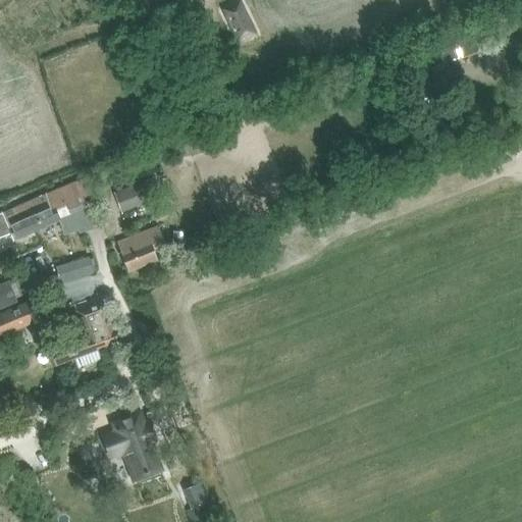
[(255,35),(240,3),(223,10),(239,42),(255,35)]
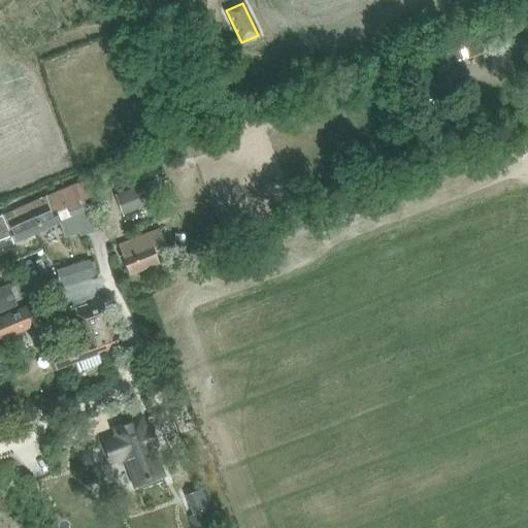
[(473,28),(427,44),(414,50),(421,69),(433,65),(434,68),(482,52),(473,28)]
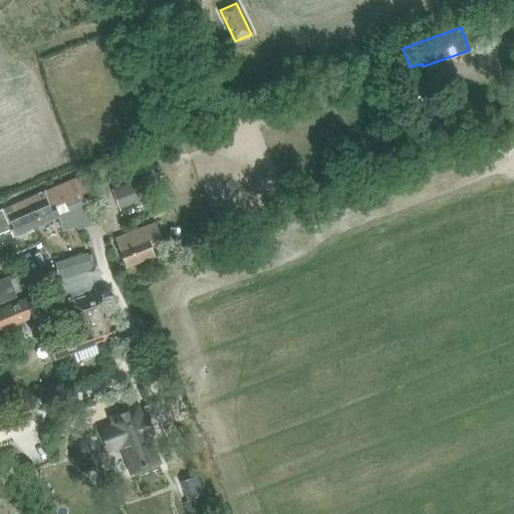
[(82,175),(23,199),(26,205),(30,213),(35,211),(41,224),(36,227),(36,228),(58,218),(64,231),(81,223),(83,228),(96,224),(88,205),(85,206),(80,195),(89,191),(82,175)]
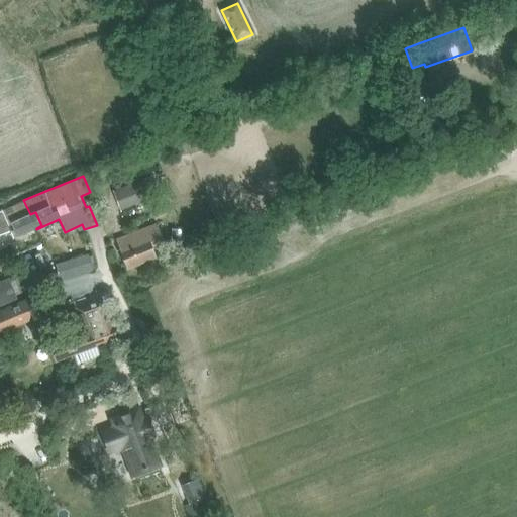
[(112,190),(120,210),(158,195),(150,176),(112,190)]
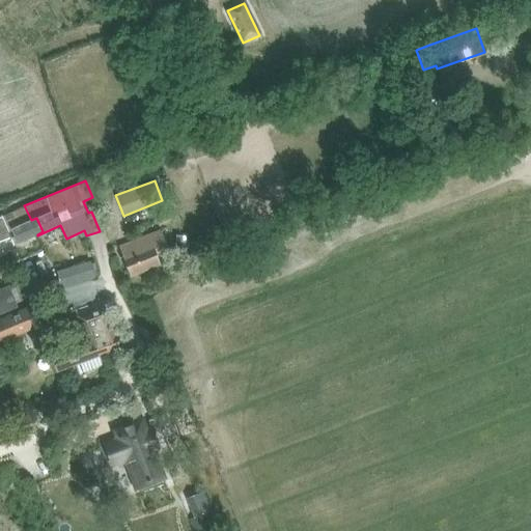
[(2,222),(1,220),(0,220),(0,241),(9,238),(14,246),(37,235),(37,234),(43,231),(36,218),(31,220),(27,212),(2,222)]
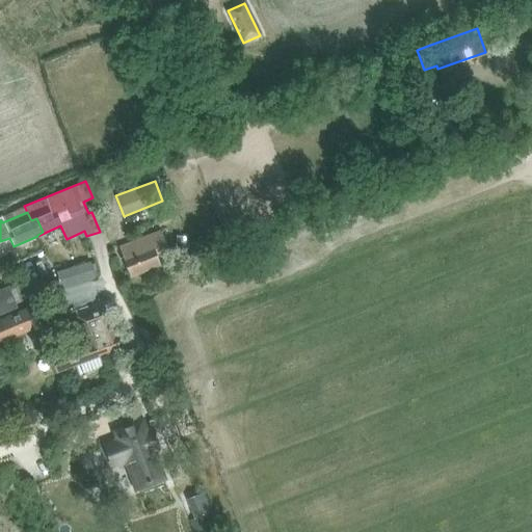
[(118,247),(126,267),(130,277),(160,266),(157,256),(168,250),(160,231),(118,247)]
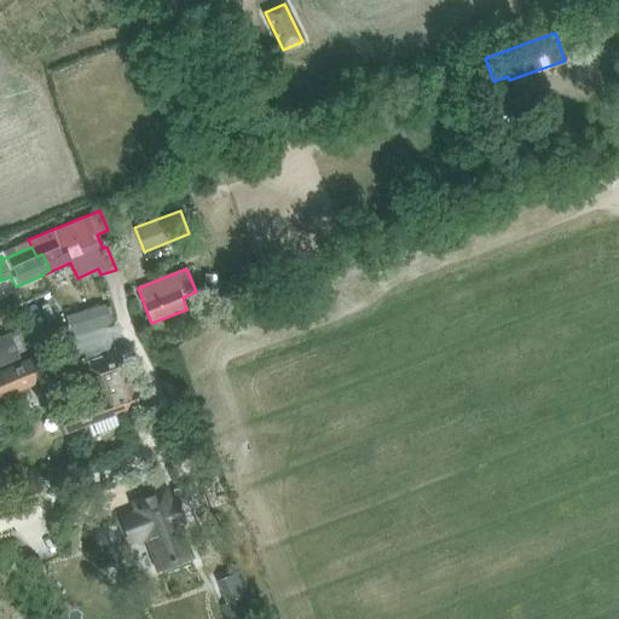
[(65,317),(70,335),(110,322),(104,304),(65,317)]
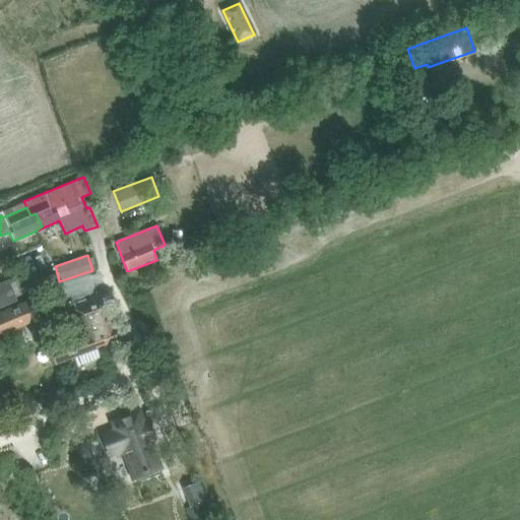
[(0,307),(2,306),(11,303),(16,301),(8,281),(7,279),(0,281),(0,307)]
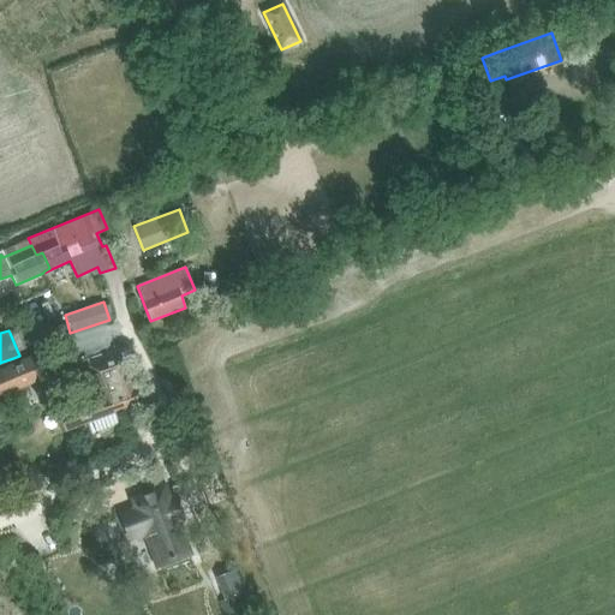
[(49,366),(42,352),(0,369),(0,396),(42,380),(42,378),(54,374),(52,366),(49,366)]
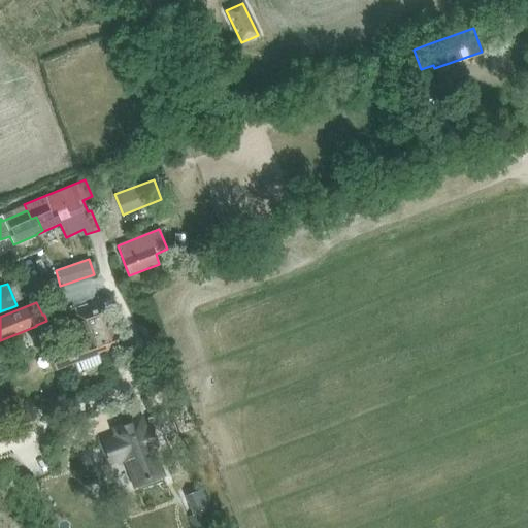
[(85,340),(50,354),(54,363),(56,370),(74,363),(78,373),(101,365),(97,354),(119,345),(103,305),(85,312),(75,316),(85,340)]
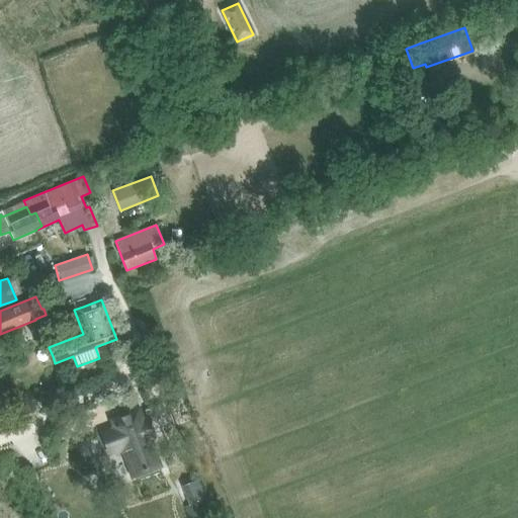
[(110,452),(120,482),(162,466),(161,464),(151,437),(156,435),(175,428),(169,412),(150,419),(145,421),(140,410),(116,418),(120,427),(101,434),(108,453),(110,452)]
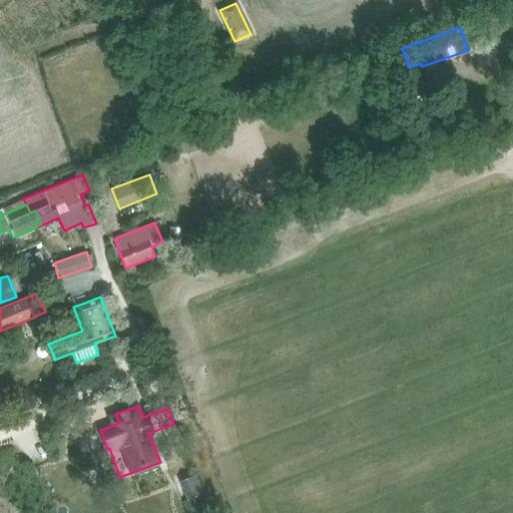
[(205,492),(187,499),(183,501),(187,512),(189,512),(210,505),(205,492)]
